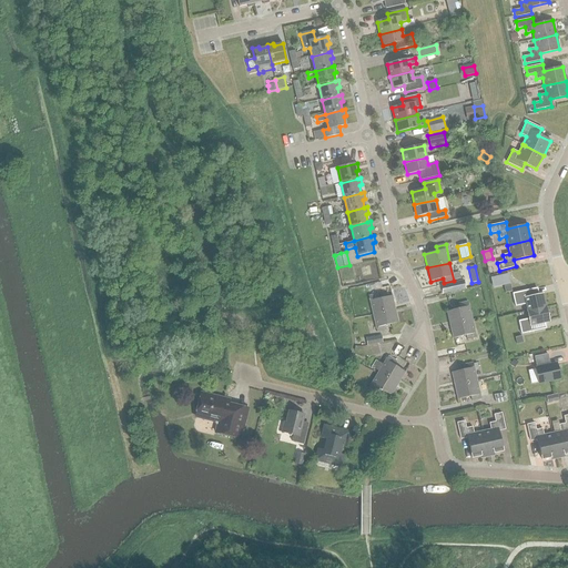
[(509,282),(507,274),(494,277),(495,285),(509,282)]
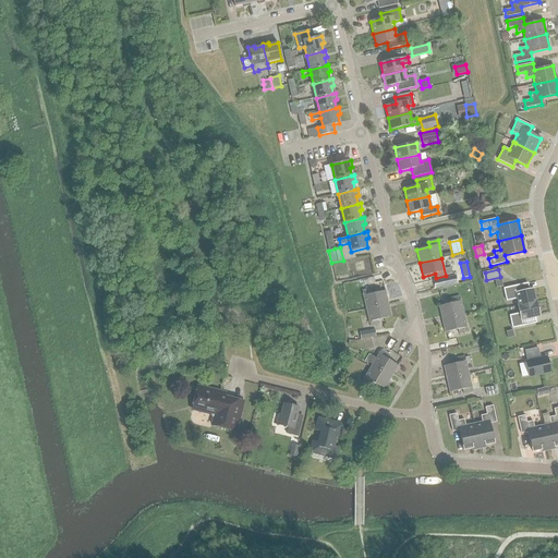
[(456,275),(433,280),(435,290),(458,284),(456,275)]
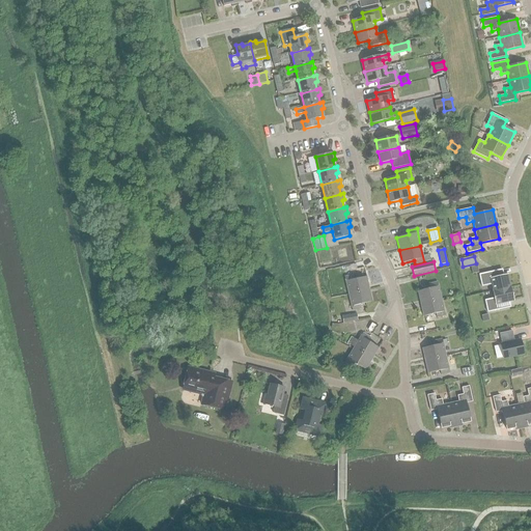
[(495,271),(478,275),(481,287),(491,284),(493,290),(509,286),(507,275),(497,278),(495,271)]
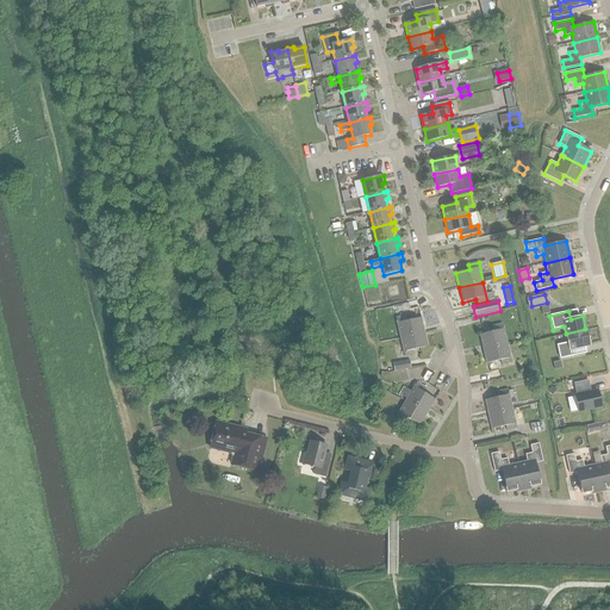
[(406,316),(396,318),(400,338),(424,332),(421,318),(408,321),(406,316)]
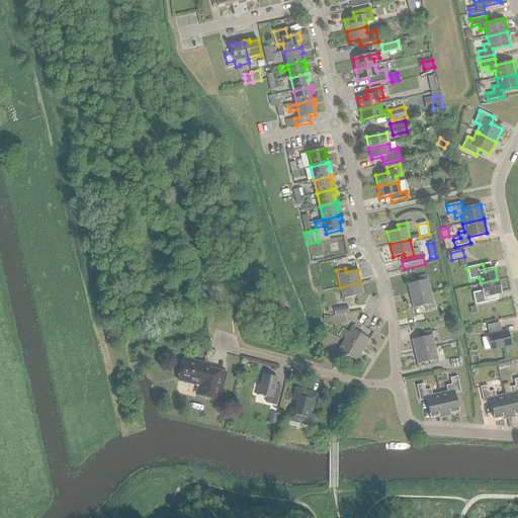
[(419,281),(408,284),(410,296),(431,292),(427,275),(418,277),(419,281)]
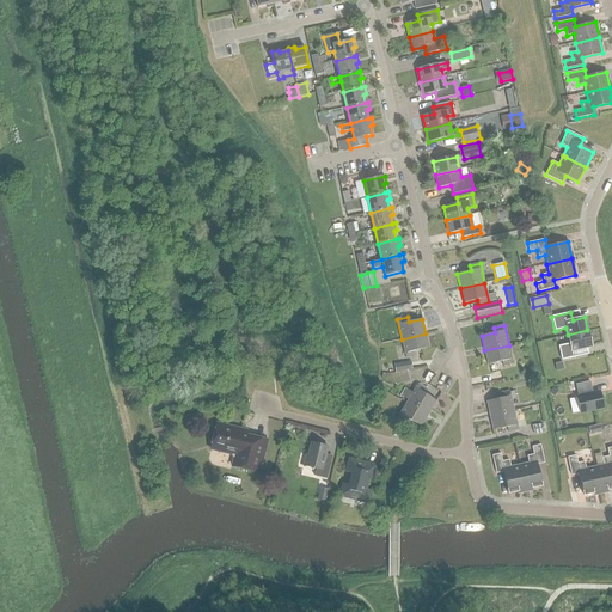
[(569,343),(558,346),(562,360),(580,356),(579,349),(592,347),(587,330),(568,335),(569,343)]
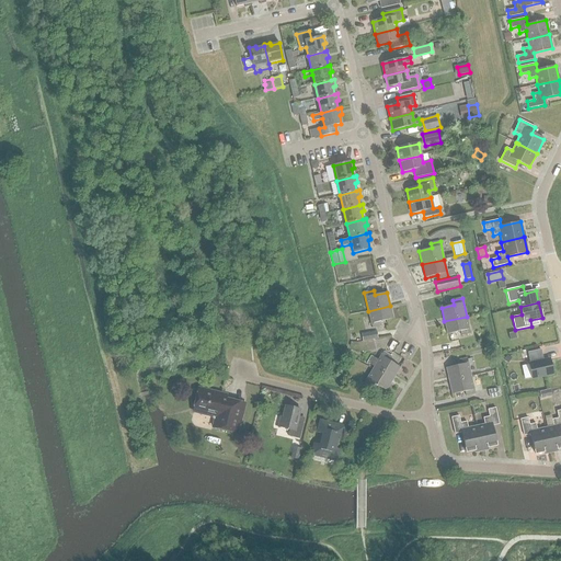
[(390,306),(368,311),(373,329),(381,327),(380,322),(393,319),(390,306)]
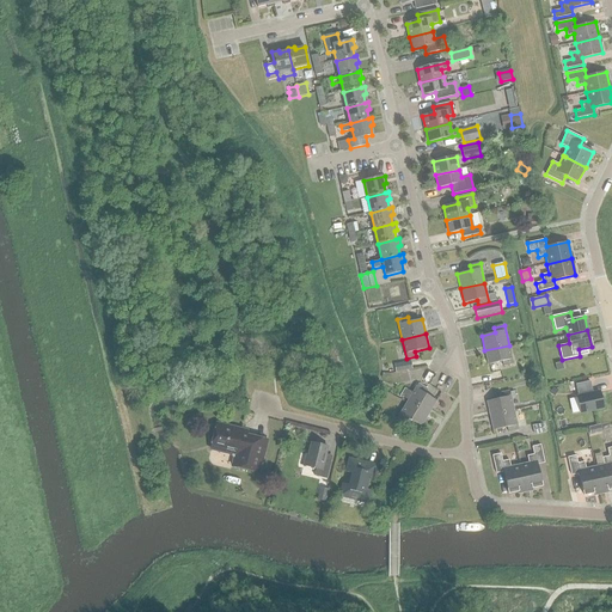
[(509,346),(484,350),(488,365),(502,362),(503,367),(513,365),(509,346)]
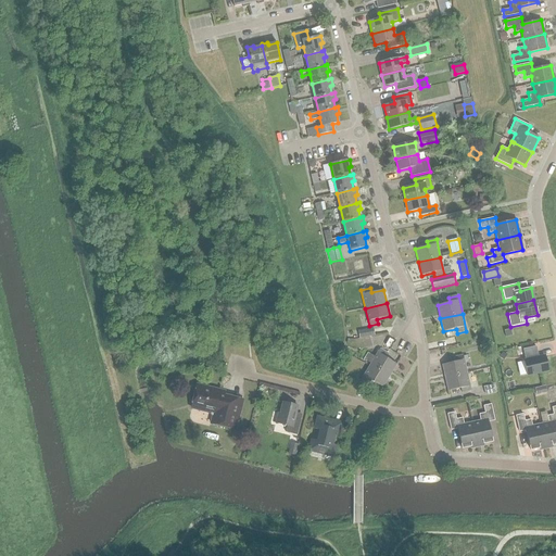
[(374,329),(358,331),(359,339),(375,336),(374,329)]
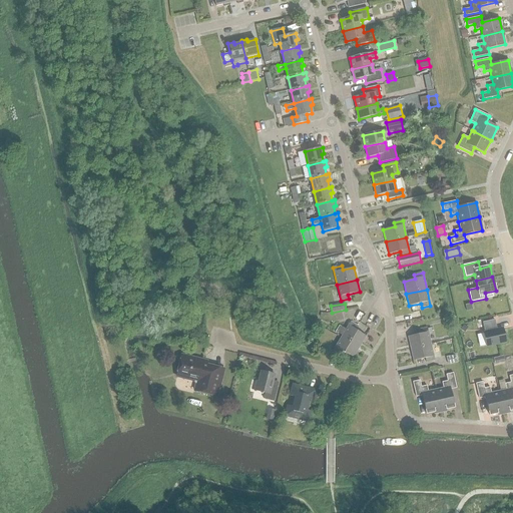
[(505,342),(502,329),(496,331),(494,320),(483,323),(485,333),(484,333),(486,346),(505,342)]
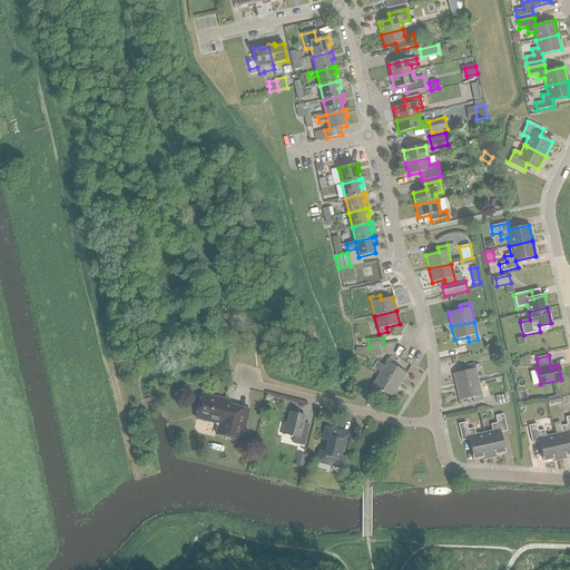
[(389,359),(380,374),(399,386),(406,374),(395,366),(397,363),(389,359)]
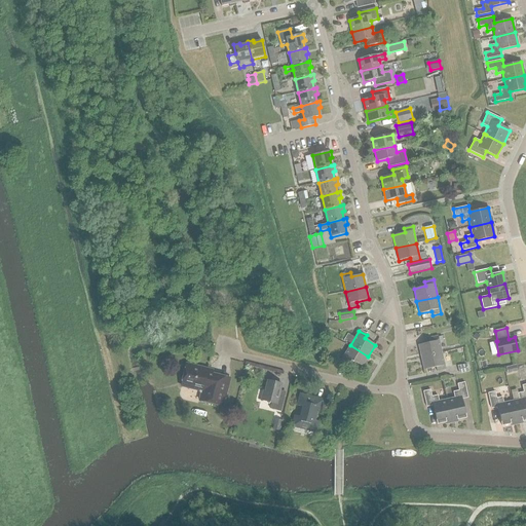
[(430,343),(418,345),(421,358),(442,353),(440,342),(438,337),(438,336),(429,338),(430,343)]
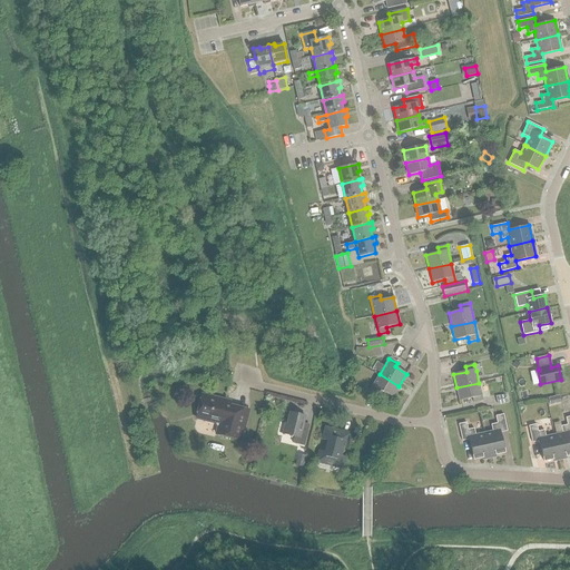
[(380,374),(370,390),(377,395),(381,391),(392,397),(399,386),(380,374)]
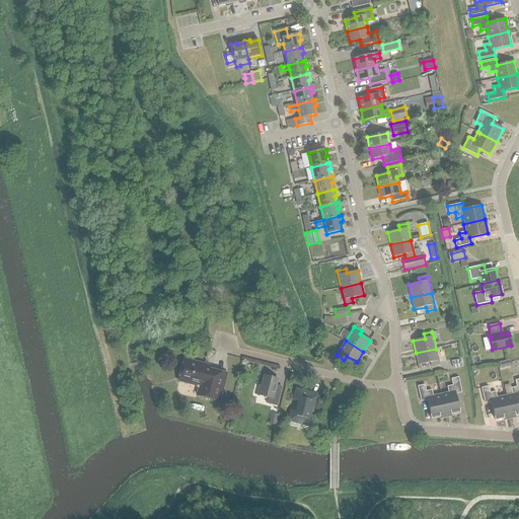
[(436,349),(416,353),(418,366),(430,363),(431,367),(439,365),(436,349)]
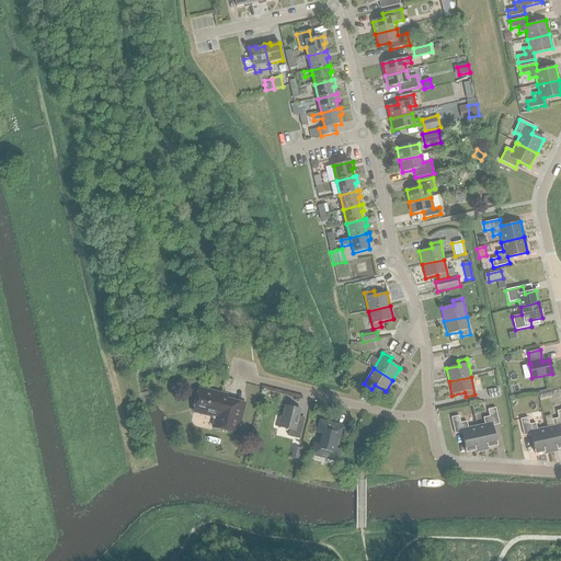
[(244,404),(243,403),(225,399),(226,396),(199,389),(193,412),(216,418),(213,427),(237,433),(244,404)]
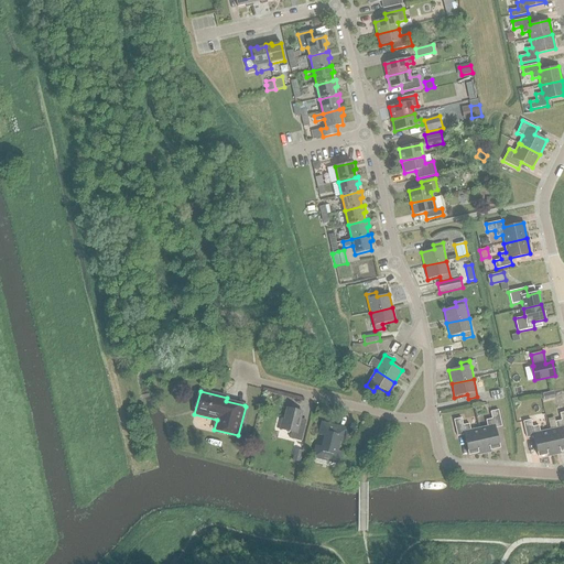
[(500,391),(491,393),(492,401),(501,399),(501,398),(505,398),(503,391),(500,392),(500,391)]
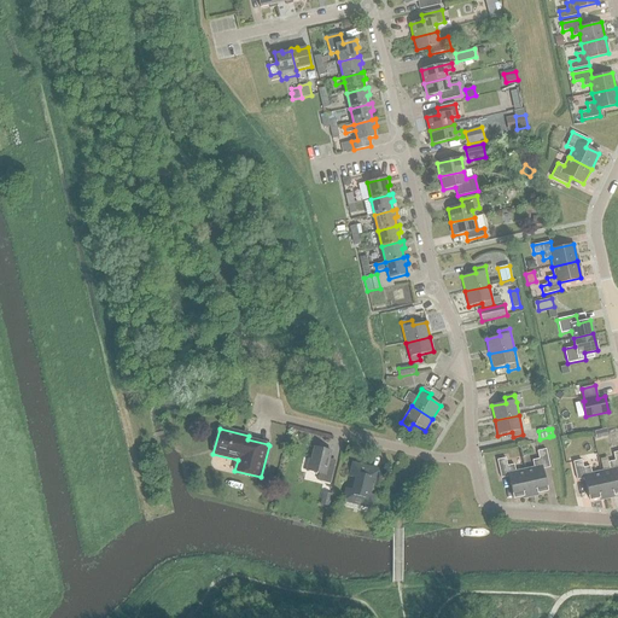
[(596,441),(608,438),(606,430),(594,433),(596,441)]
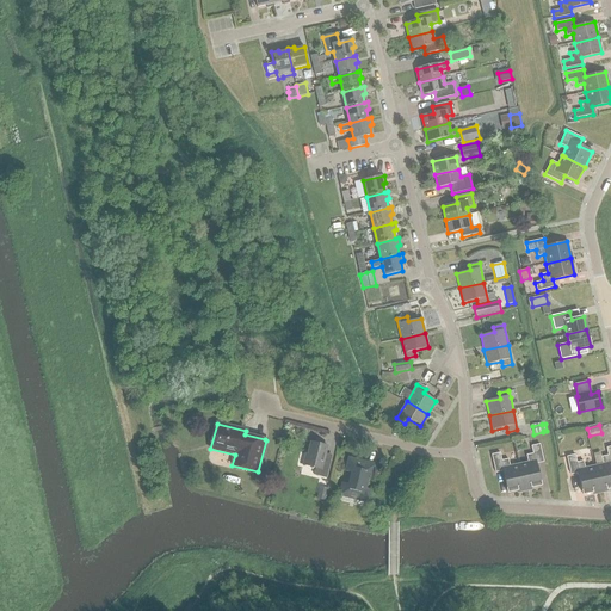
[(310,442),(304,466),(315,469),(313,475),(326,479),(332,456),(325,454),(327,446),(310,442)]
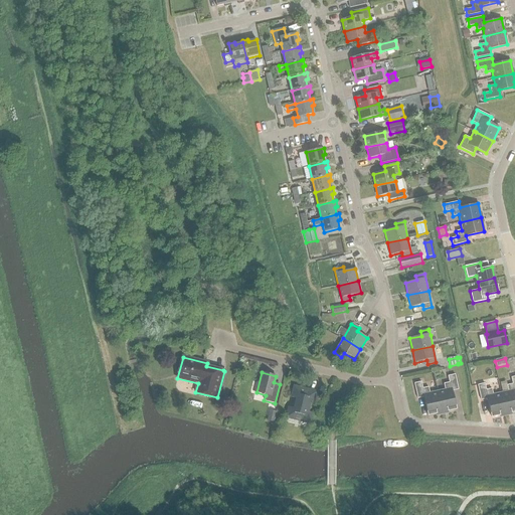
[(445,389),(438,391),(442,412),(456,409),(452,391),(458,389),(455,374),(448,376),(449,382),(444,384),(445,389)]
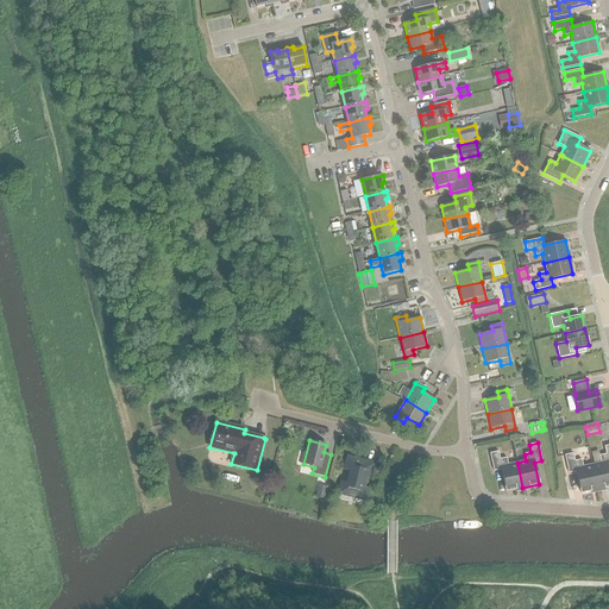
[(597,489),(608,485),(608,464),(608,463),(608,445),(604,446),(606,454),(600,456),(601,463),(591,465),(597,489)]
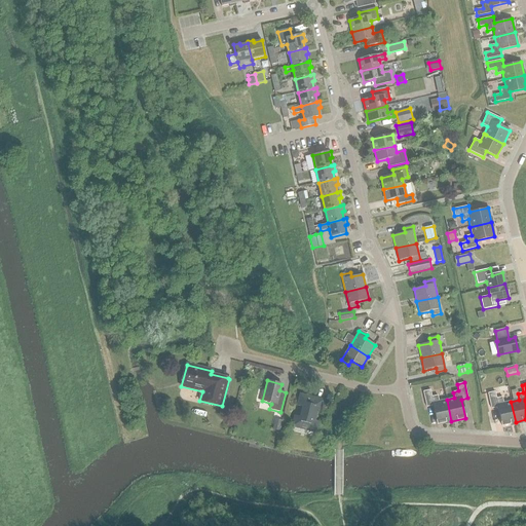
[(451,421),(447,400),(439,402),(438,396),(431,397),(430,390),(423,391),(426,407),(433,406),(437,424),(451,421)]
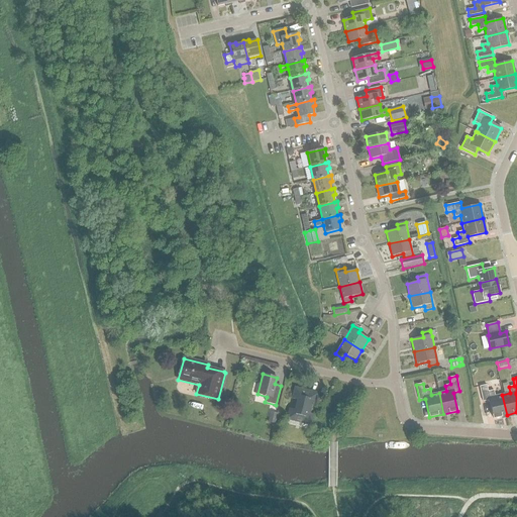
[(488,392),(486,385),(480,387),(483,402),(489,400),(493,418),(507,415),(502,395),(495,396),(493,390),(488,392)]
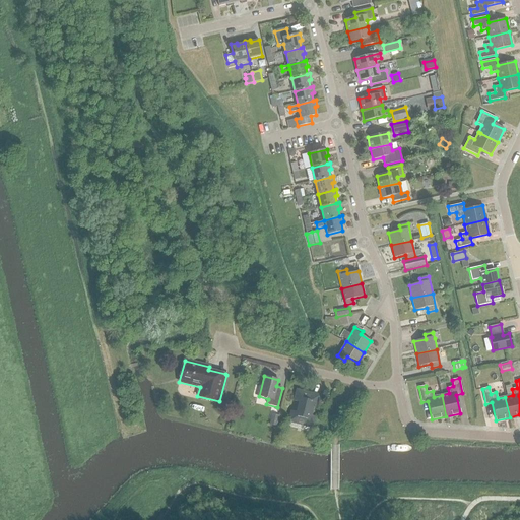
[(295,411),(289,421),(290,421),(310,426),(310,427),(311,415),(313,406),(318,396),(317,396),(298,391),(298,400),(295,411)]
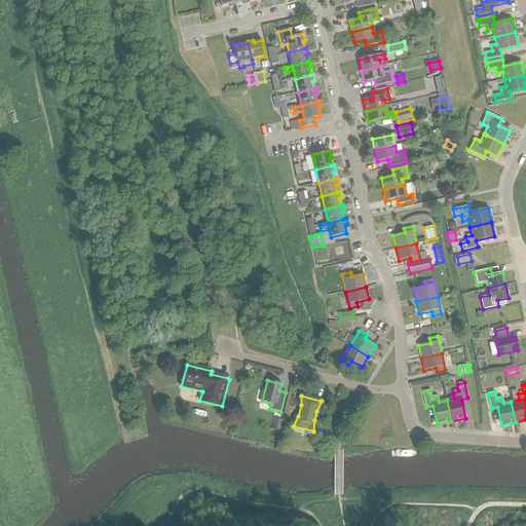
[(283,420),(276,418),(273,428),(280,430),(283,420)]
